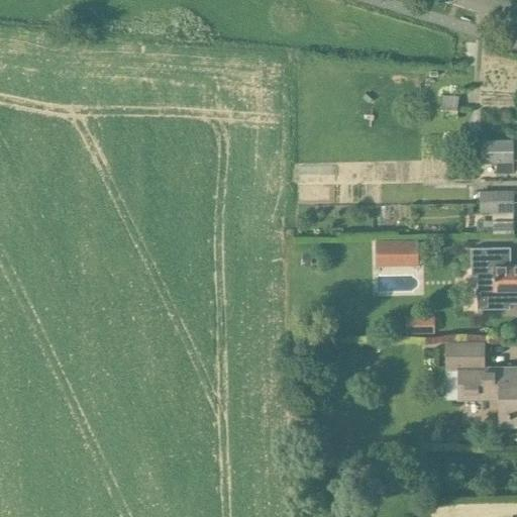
[(495,163),(513,162),(513,138),(479,139),(479,140),(464,140),(466,162),(479,162),(479,163),(495,163)]
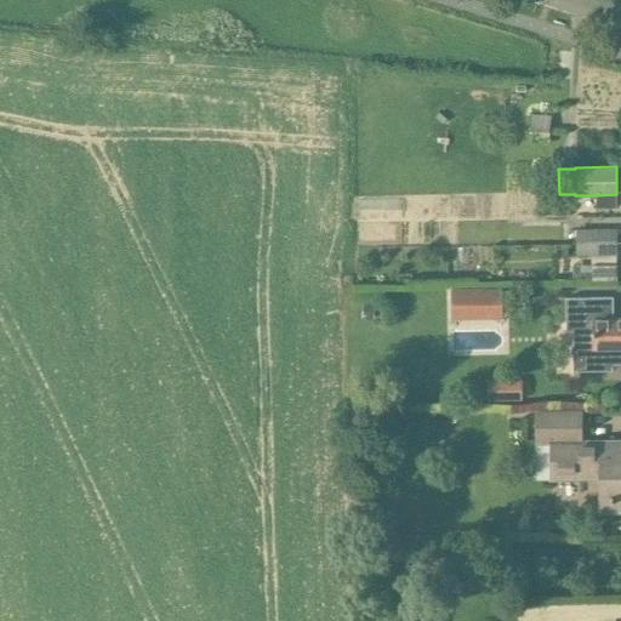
[(616,194),(594,195),(594,210),(616,209),(616,194)]
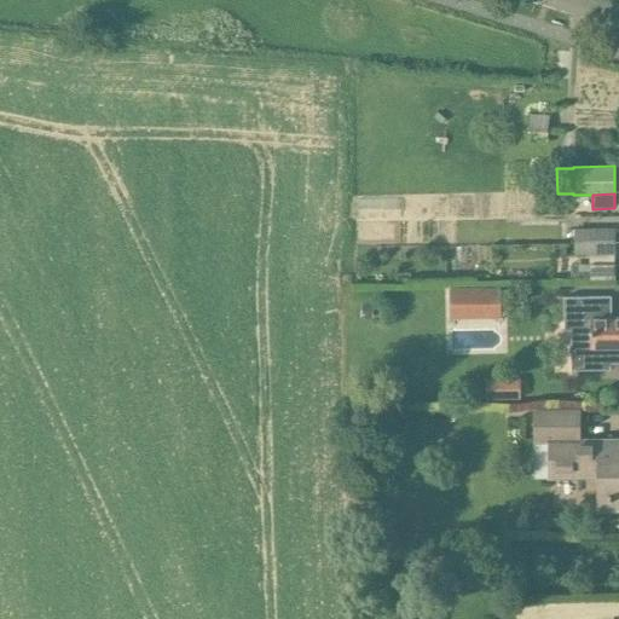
[(615,279),(614,227),(589,229),(590,254),(589,254),(589,266),(577,266),(578,279),(615,279)]
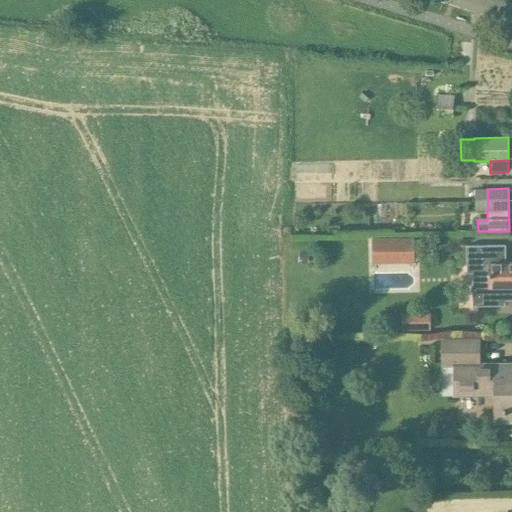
[(475,210),(487,210),(488,210),(487,189),(475,189),(475,210)]
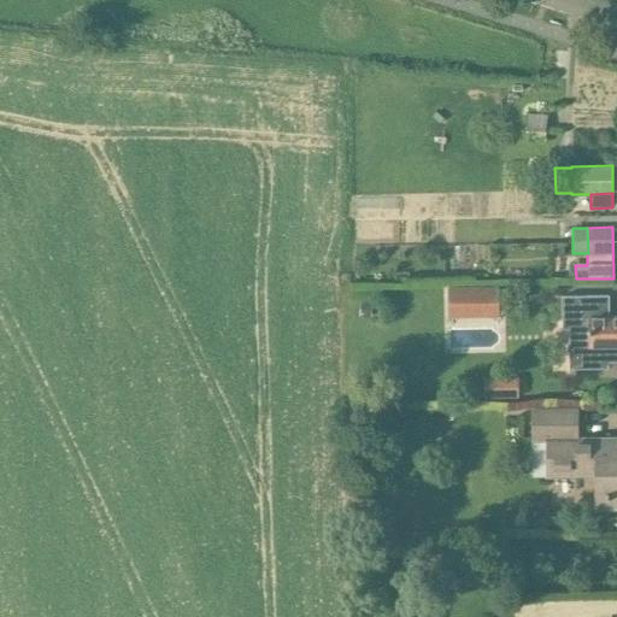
[(498,312),(498,287),(474,288),(474,313),(498,312)]
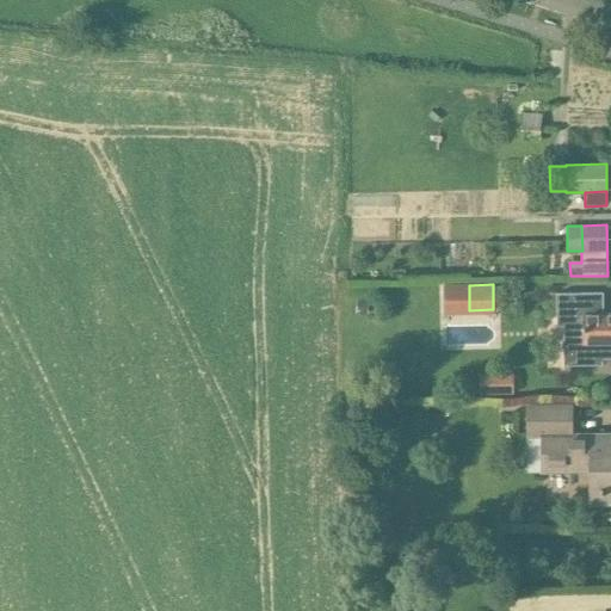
[(610,313),(603,314),(603,292),(556,294),(557,326),(567,326),(568,359),(610,358),(610,313)]
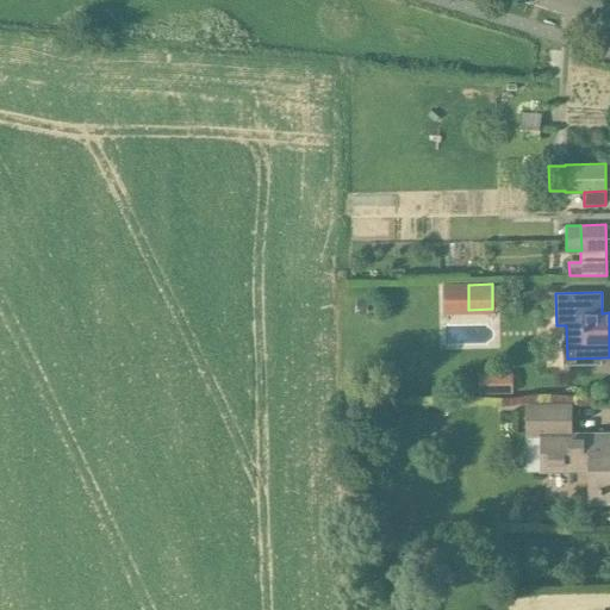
[(479,392),(512,392),(512,378),(479,378),(479,392)]
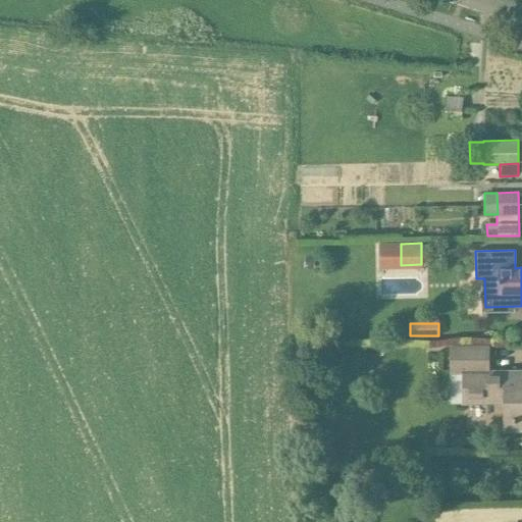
[(521,370),(489,371),(488,344),(449,345),(449,375),(463,375),(464,402),(505,402),(505,429),(521,429),(521,370)]
